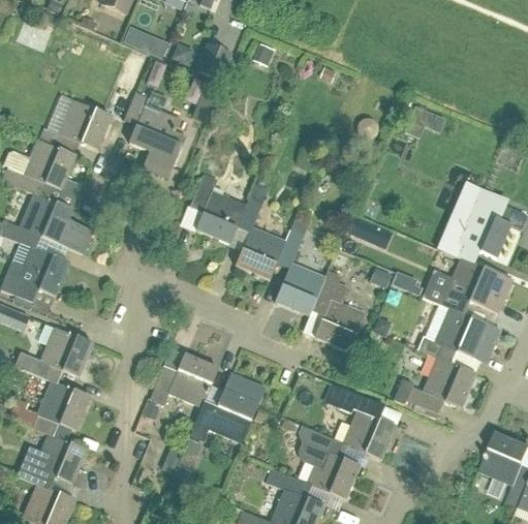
[(127,14),(132,0),(100,0),(99,3),(127,14)]
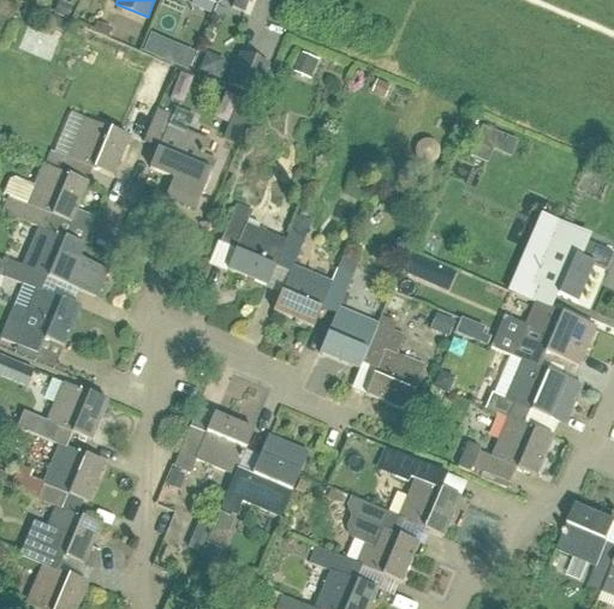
[(234,0),(233,4),(245,10),(249,0),(234,0)]
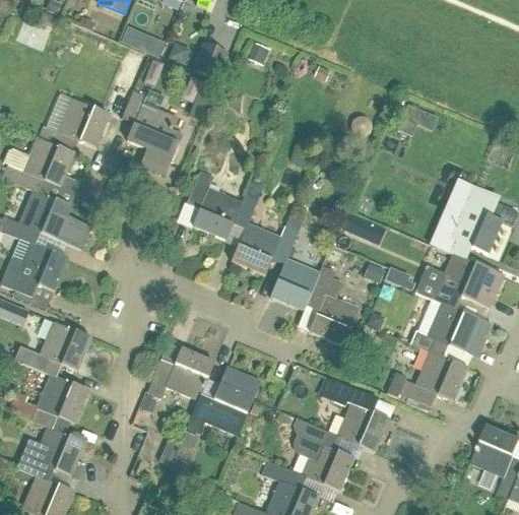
[(217,78),(228,53),(203,43),(193,68),(217,78)]
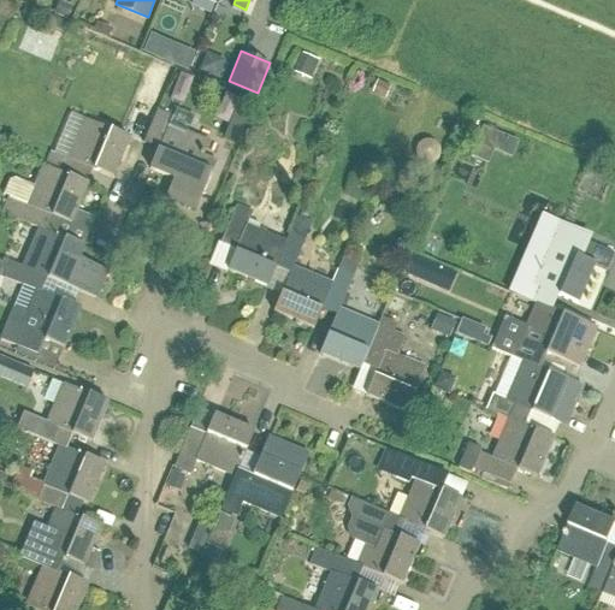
[(173,106),(172,111),(157,105),(159,99),(142,92),(140,98),(139,98),(125,131),(131,134),(158,144),(149,165),(175,175),(166,195),(195,207),(212,167),(199,163),(208,137),(187,128),(191,114),(173,106)]
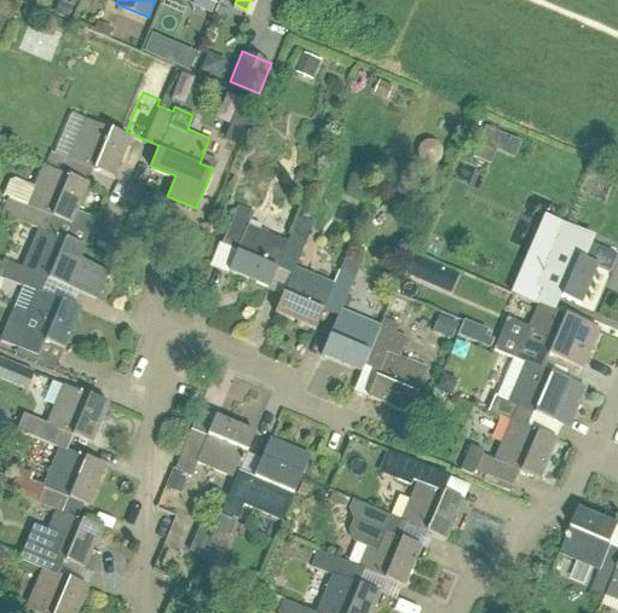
[(48,146),(42,163),(87,181),(87,180),(93,167),(115,175),(132,134),(126,132),(85,115),(69,154),(48,146)]
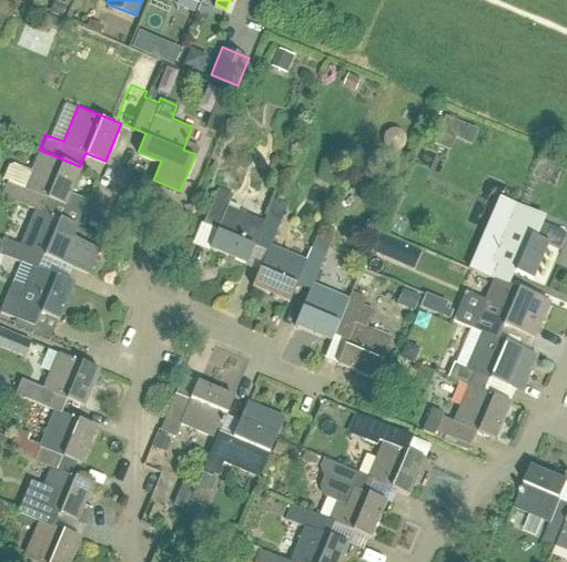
[(455,132),(461,119),(447,113),(442,126),(455,132)]
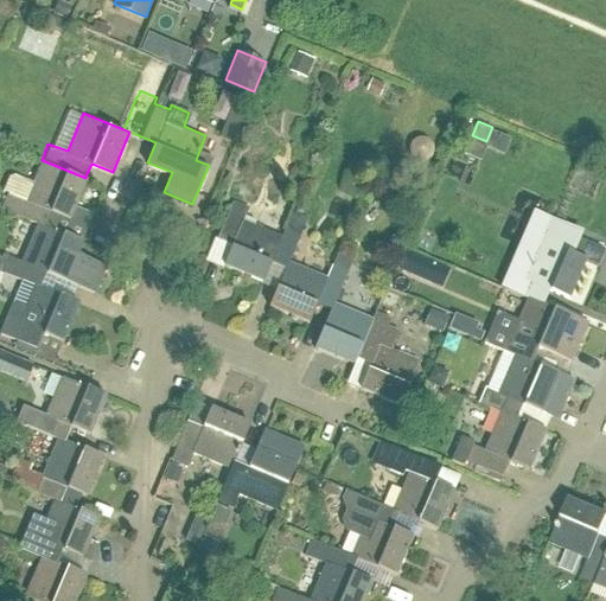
[(33,179),(24,174),(16,172),(10,174),(4,189),(19,193),(12,210),(38,221),(45,223),(45,222),(51,209),(71,217),(88,178),(85,177),(85,178),(42,160),(33,179)]
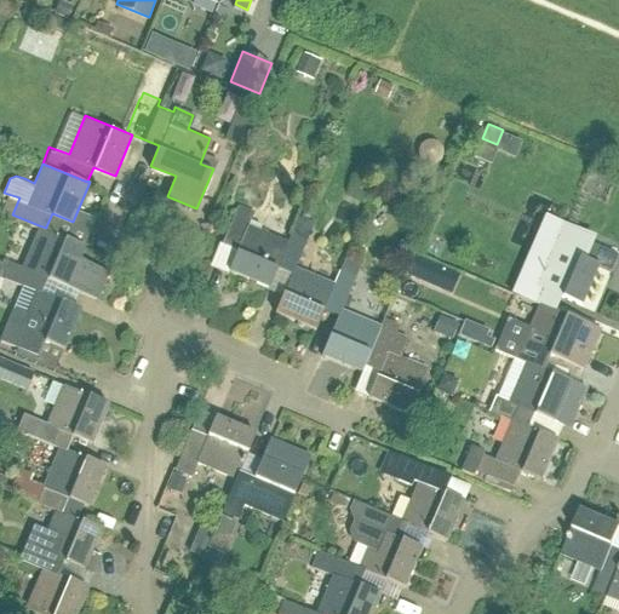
[(270,285),(279,264),(278,263),(287,240),(286,240),(247,223),(253,210),(238,202),(222,241),(236,247),(229,268),(270,285)]
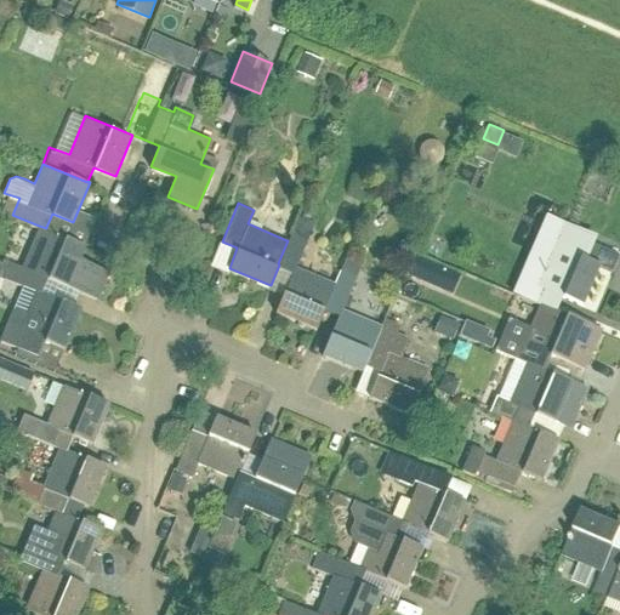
[(516,291),(539,302),(540,301),(556,307),(556,306),(562,292),(582,301),(599,262),(612,267),(619,251),(591,239),(593,234),(595,235),(596,234),(563,220),(563,222),(555,241),(538,234),(532,250),(530,250),(525,263),(513,291),(516,291)]
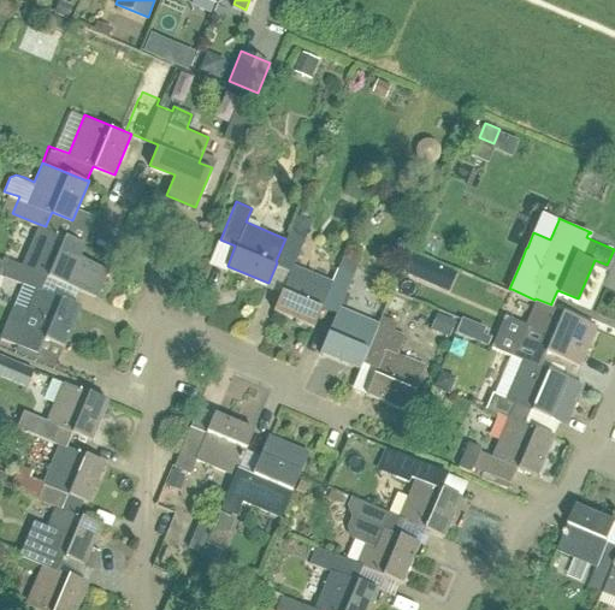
[(86,243),(46,225),(46,226),(39,224),(23,262),(4,254),(0,262),(0,271),(35,286),(42,289),(48,274),(98,295),(108,267),(81,255),(86,243)]
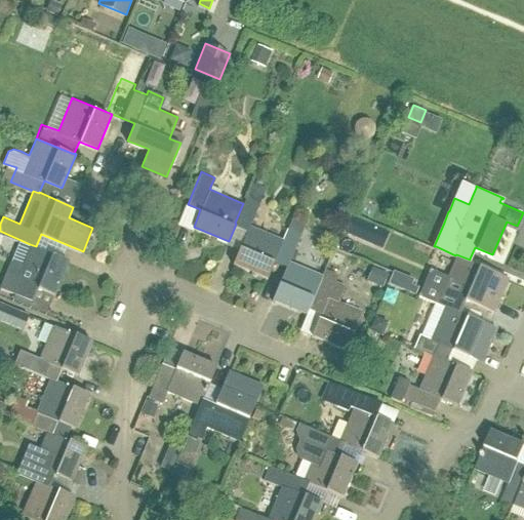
[(245,195),(242,203),(243,203),(235,223),(236,224),(247,228),(233,262),(268,276),(275,260),(282,238),(249,225),(259,201),(245,195)]
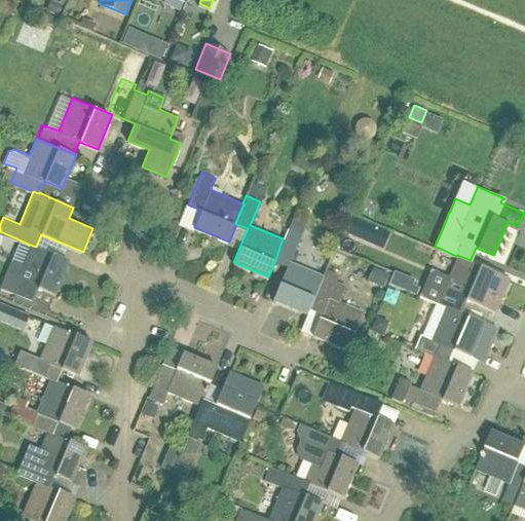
[(293,253),(301,231),(307,219),(293,213),(283,238),(275,260),(286,264),(272,297),(307,311),(314,296),(313,295),(322,273),(290,260),(293,253)]
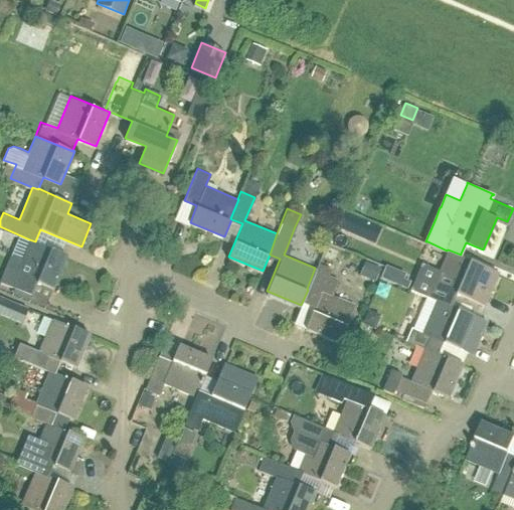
[(364,219),(346,211),(339,227),(357,235),(364,219)]
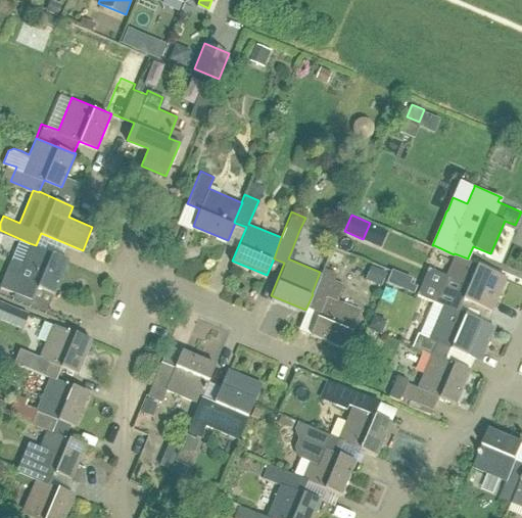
[(419,268),(416,275),(426,279),(438,250),(399,235),(391,256),(419,268)]
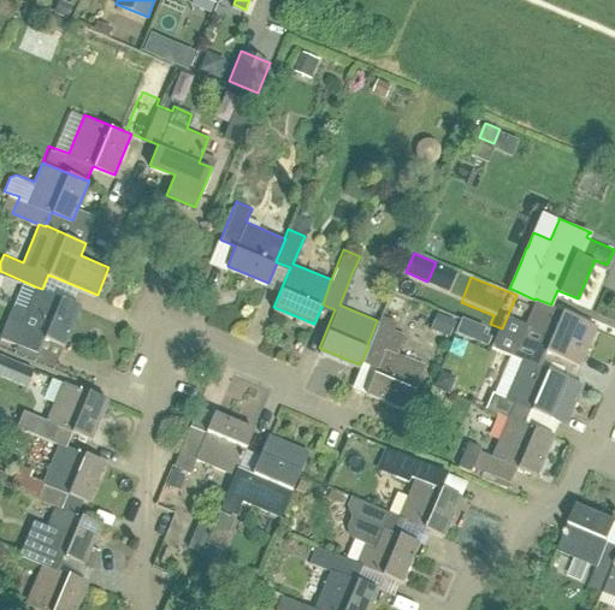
[(35,286),(24,311),(12,305),(0,331),(0,339),(3,342),(5,338),(39,350),(43,336),(64,344),(82,305),(42,289),(35,286)]
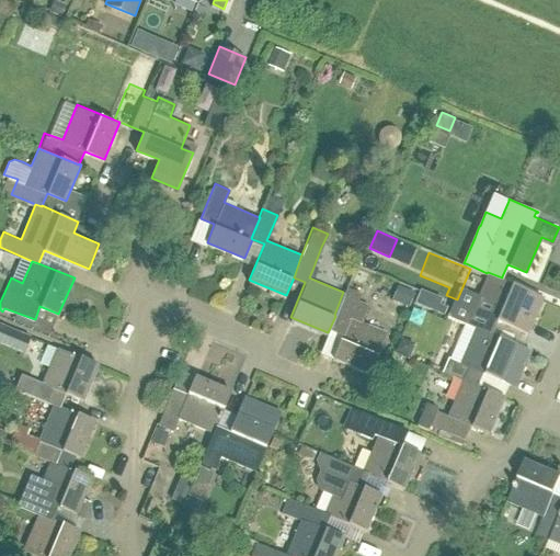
[(488,272),(487,273),(477,296),(465,292),(454,316),(476,326),(476,325),(489,330),(490,329),(495,317),(513,325),(529,288),(502,276),(502,278),(488,272)]
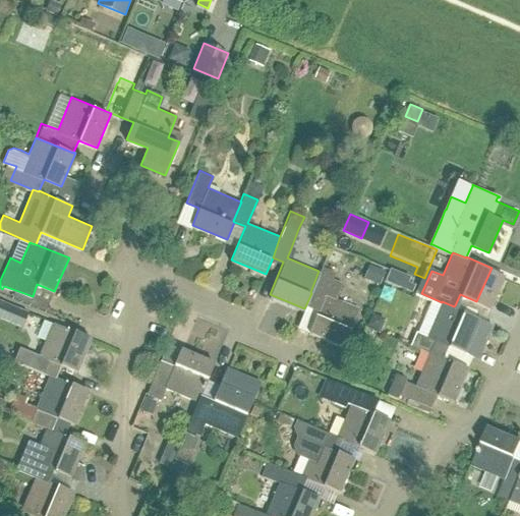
[(358,306),(336,296),(342,281),(332,277),(335,270),(322,264),(319,271),(310,292),(311,293),(322,297),(308,330),(343,344),(358,306)]
